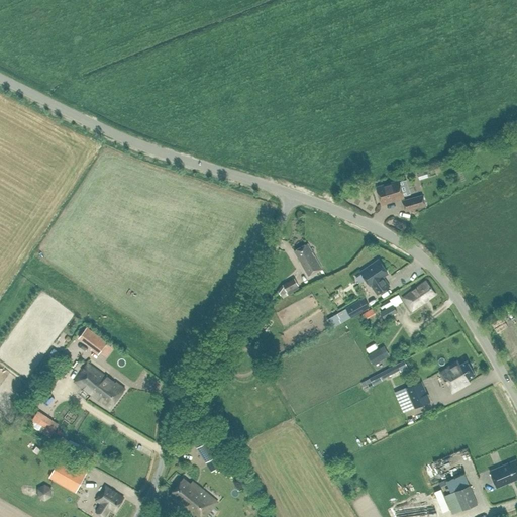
[(418,179),(427,177),(426,170),(417,173),(418,179)]
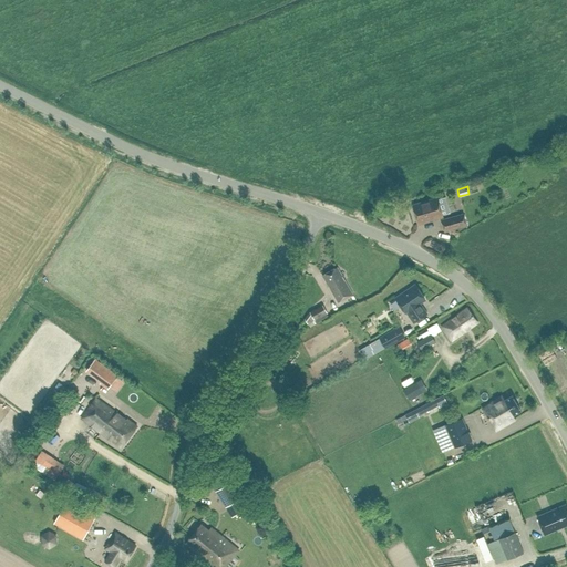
[(418,224),(442,216),(436,198),(412,205),(418,224)]
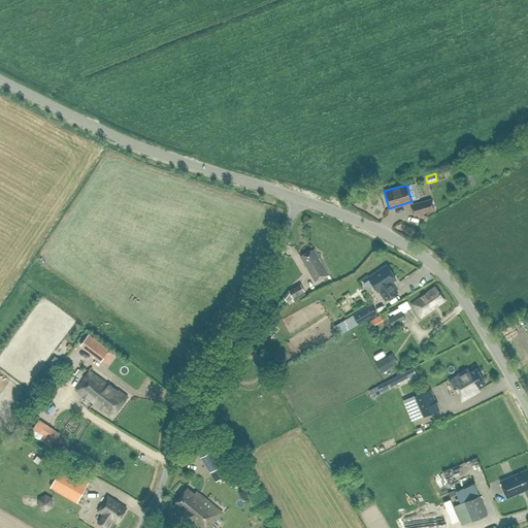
[(431,199),(410,205),(414,215),(433,209),(431,199)]
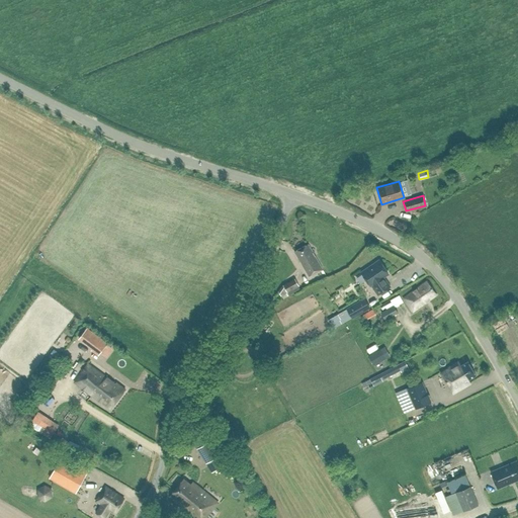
[(322,268),(309,244),(294,251),(309,276),(322,268)]
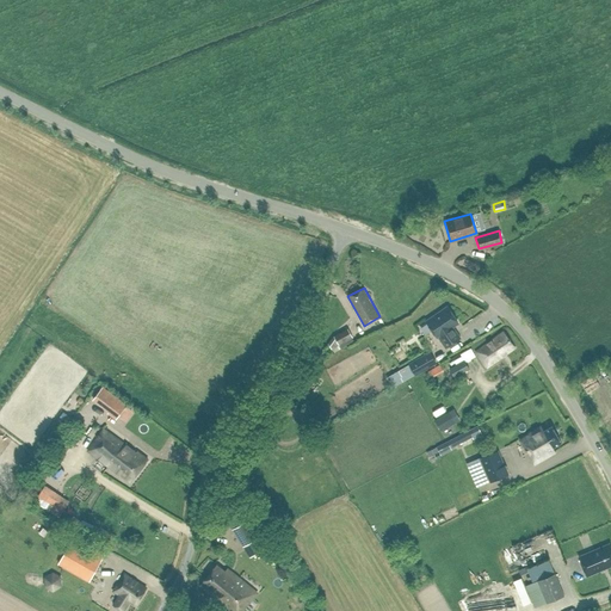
[(448,307),(426,321),(437,337),(438,335),(446,347),(460,338),(455,331),(452,332),(450,327),(458,322),(448,307)]
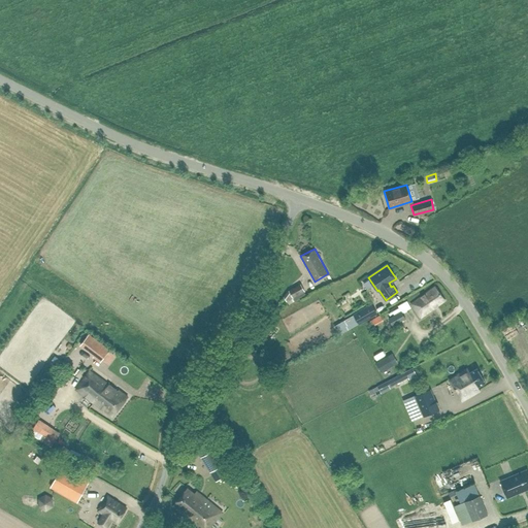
[(287,301),(288,300),(290,303),(305,294),(304,291),(300,284),(288,291),(284,297),(287,301)]
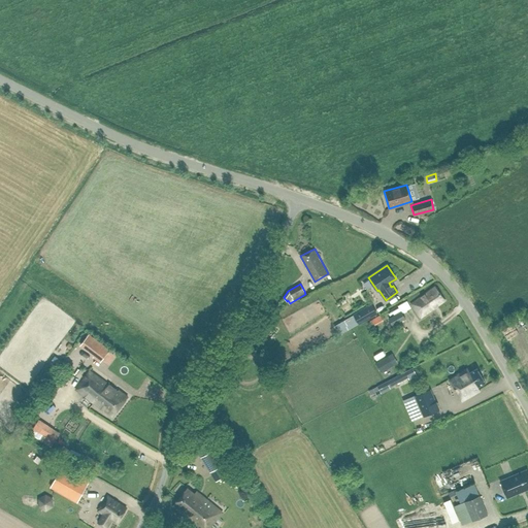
[(435,287),(411,303),(421,317),(444,300),(435,287)]
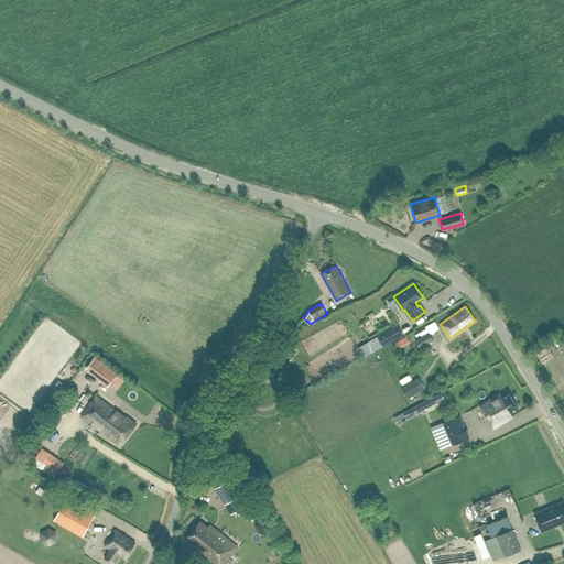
[(433,340),(430,334),(438,328),(435,321),(425,326),(429,332),(414,339),(420,348),(433,340)]
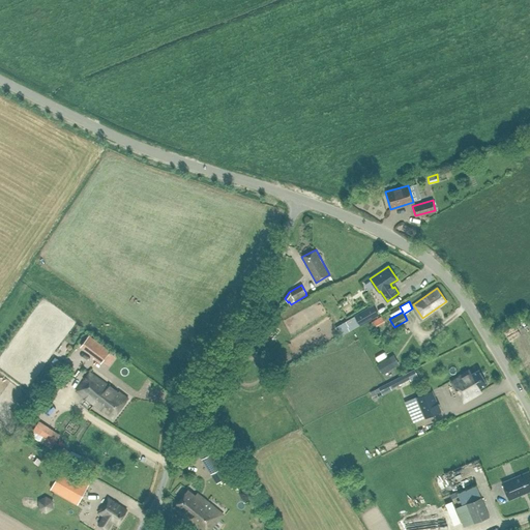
[(359,326),(379,315),(373,304),(353,315),(359,326)]
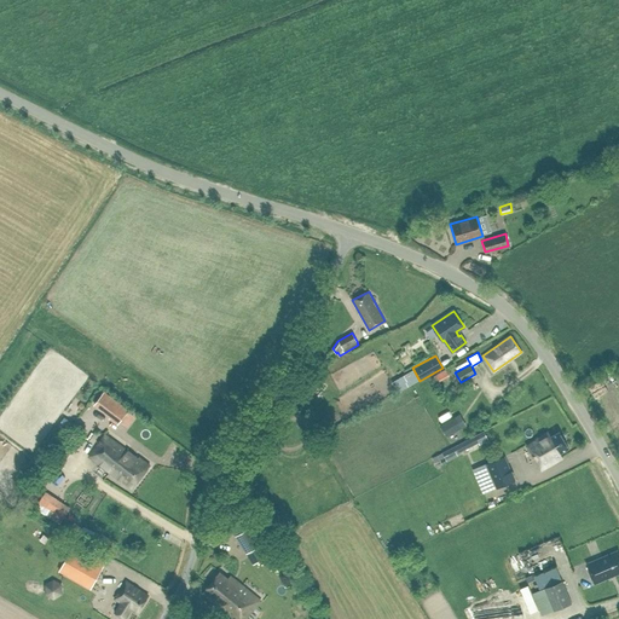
[(437,382),(450,376),(446,369),(433,375),(437,382)]
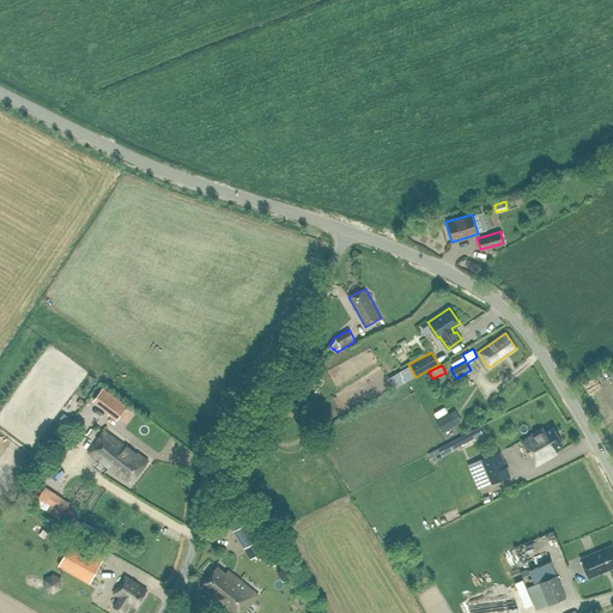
[(107,414),(115,420),(127,406),(103,387),(92,400),(108,413),(107,414)]
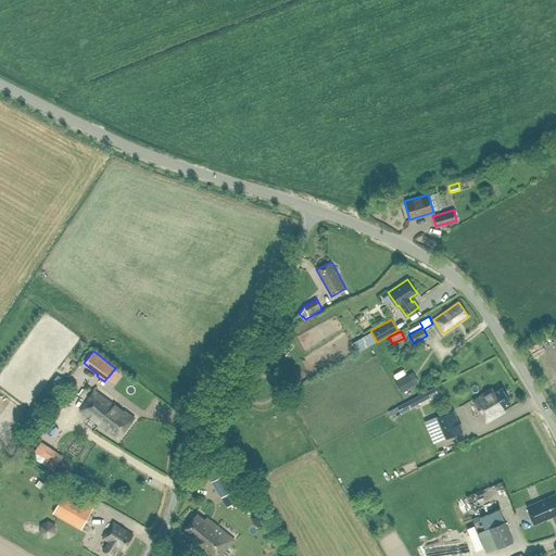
[(405,376),(394,382),(401,392),(412,387),(405,376)]
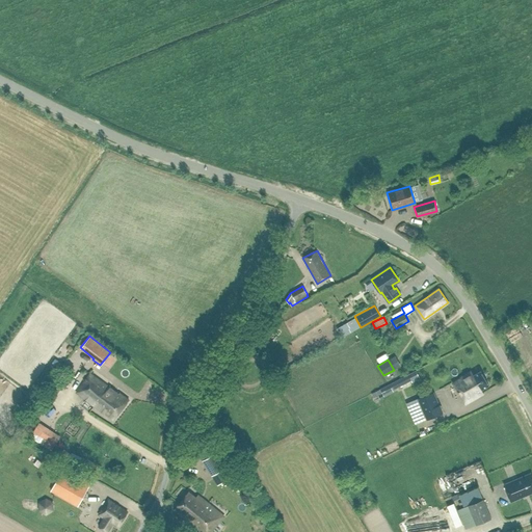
[(464,404),(464,405),(478,397),(484,394),(482,390),(485,388),(489,386),(480,370),(473,375),(472,373),(468,375),(463,378),(462,376),(455,380),(451,382),(464,404)]
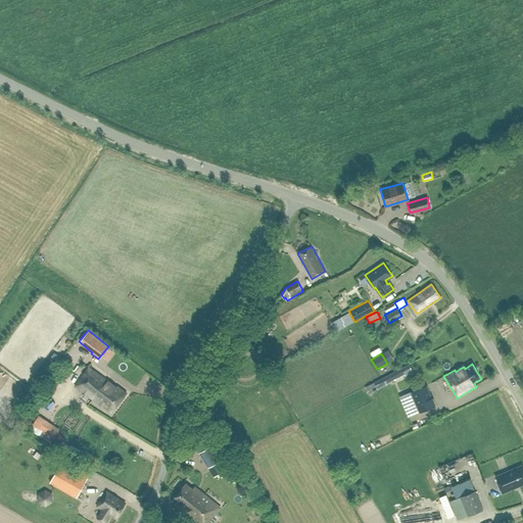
[(90,366),(75,385),(110,413),(127,392),(117,386),(116,387),(90,366)]
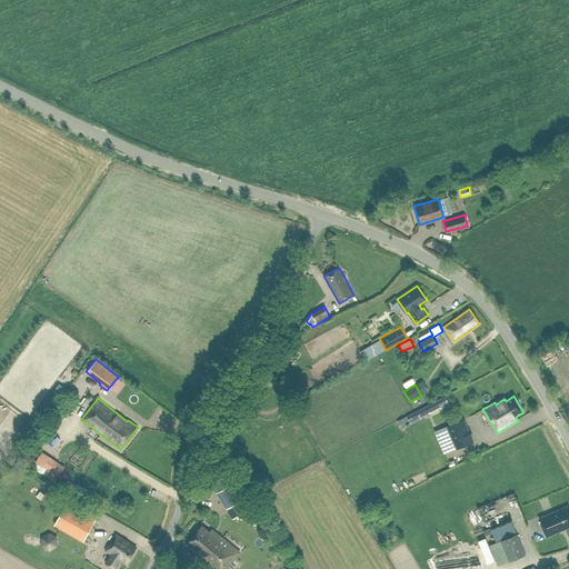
[(419,417),(439,407),(436,400),(406,416),(410,423),(420,419),(419,417)]
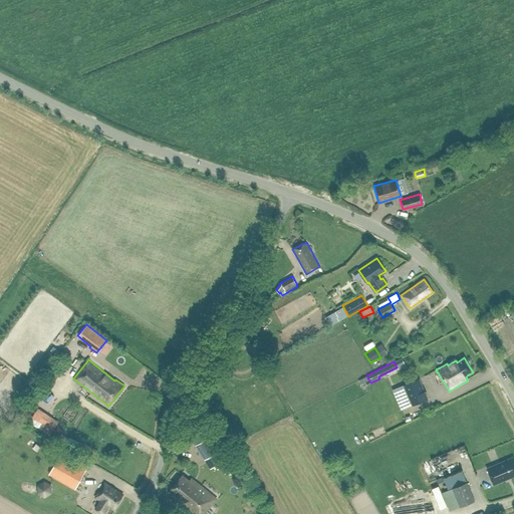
[(404,386),(407,394),(398,398),(402,409),(412,405),(427,399),(419,379),(404,386)]
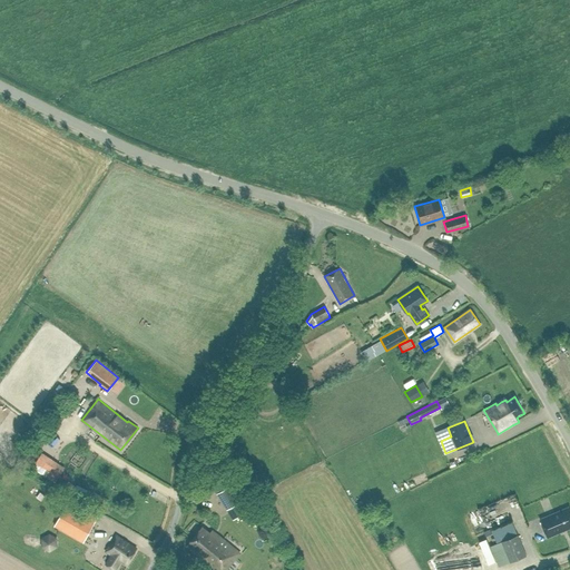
[(42,452),(31,469),(55,483),(65,468),(42,452)]
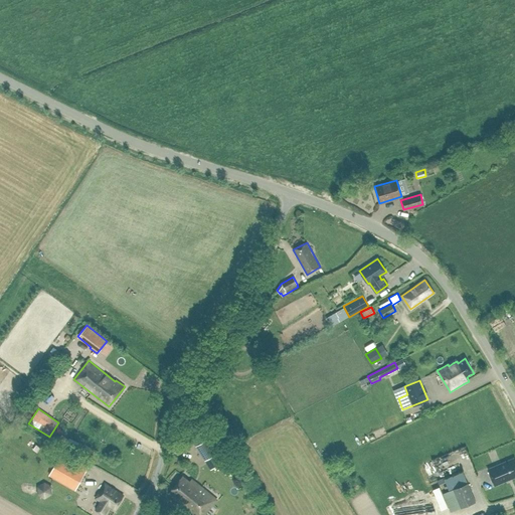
[(207,440),(197,446),(206,461),(216,454),(207,440)]
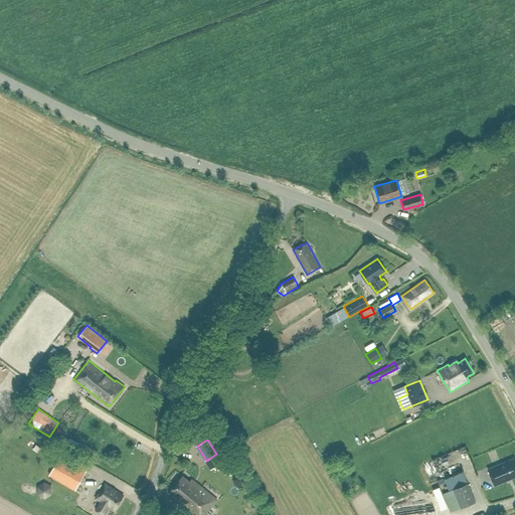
[(461,470),(472,466),(463,445),(453,449),(461,470)]
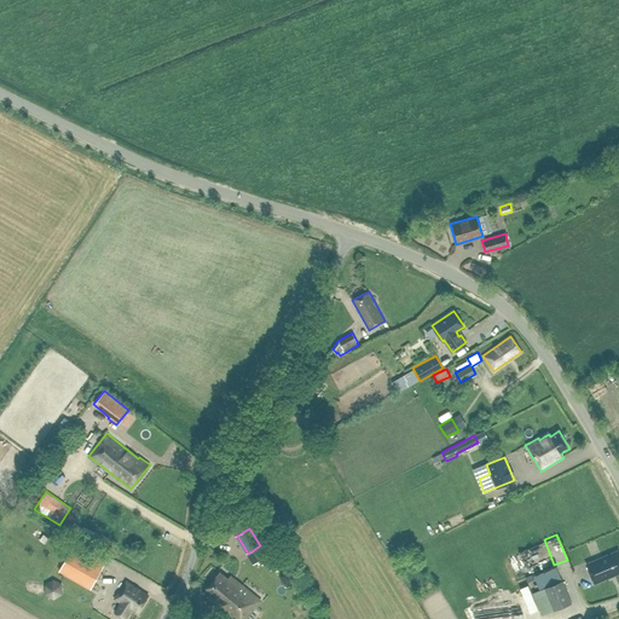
[(75,543),(59,571),(91,589),(106,561),(75,543)]
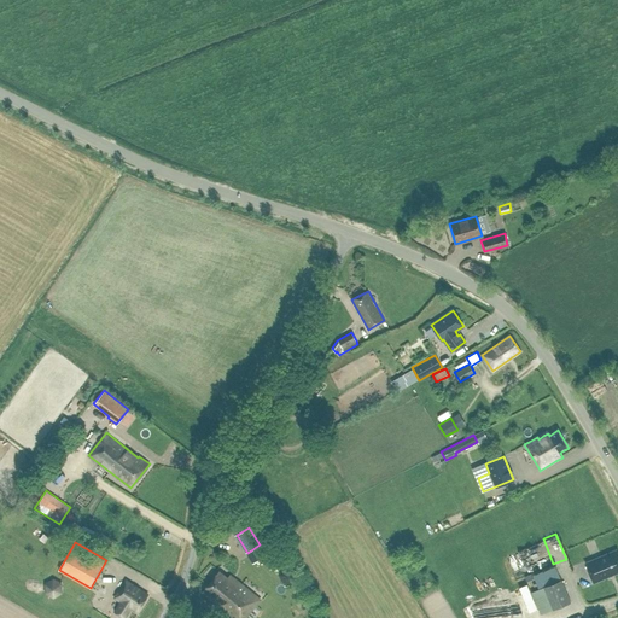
[(587,564),(593,581),(617,570),(617,557),(616,552),(587,564)]
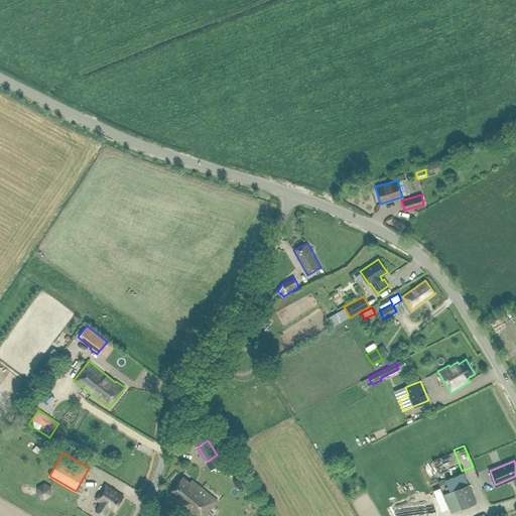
[(493,485),(488,468),(476,472),(481,489),(493,485)]
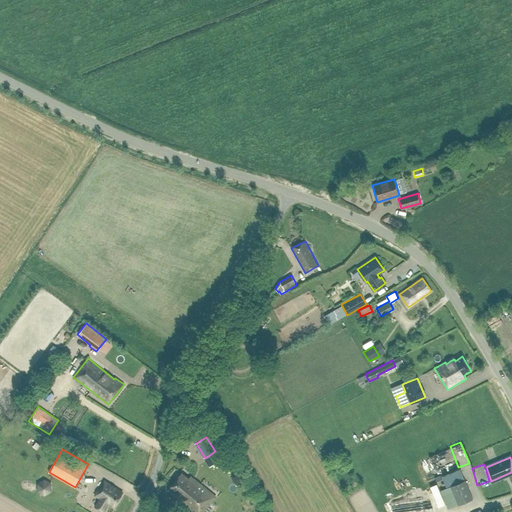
[(168,490),(193,511),(202,511),(215,497),(190,476),(188,479),(182,473),(168,490)]
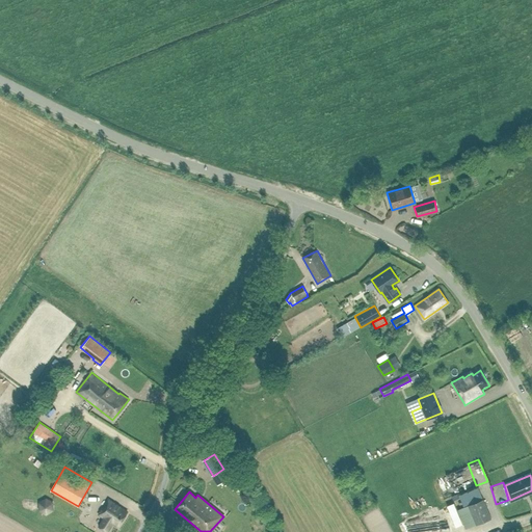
[(127,512),(108,500),(99,513),(103,516),(97,526),(106,531),(108,531),(114,524),(117,526),(127,512)]
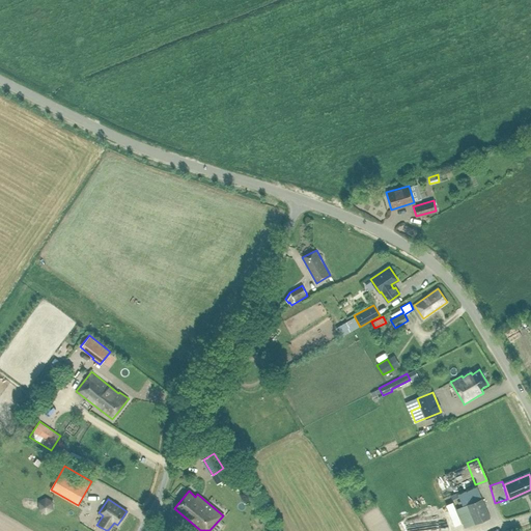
[(442,503),(450,524),(458,520),(450,499),(442,503)]
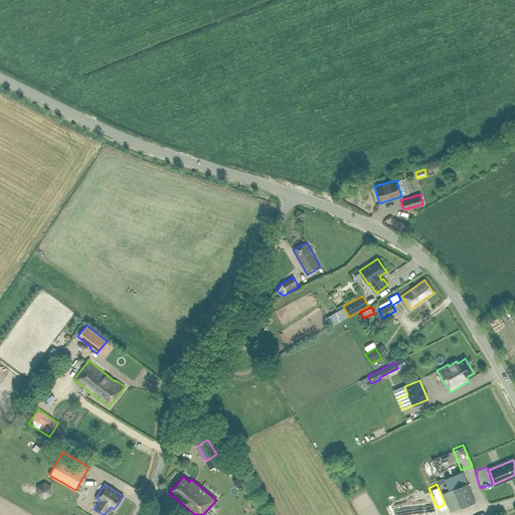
[(468,484),(453,490),(442,494),(450,512),(461,508),(476,502),(468,484)]
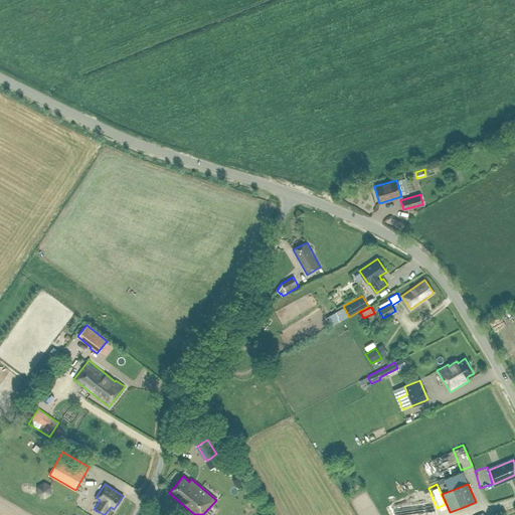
[(493,502),(497,511),(514,504),(511,495),(493,502)]
